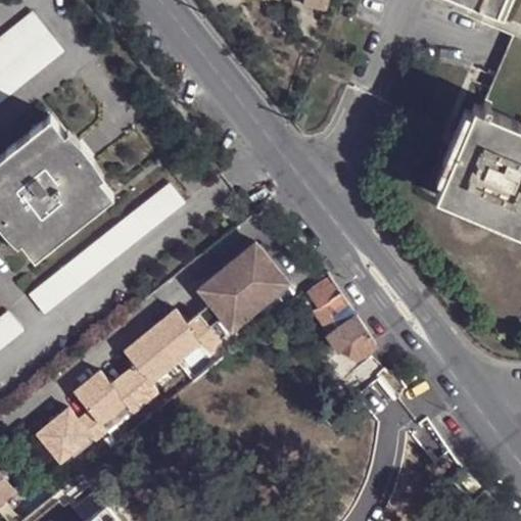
[(331,0),(308,0),(306,5),(326,12),(331,0)]
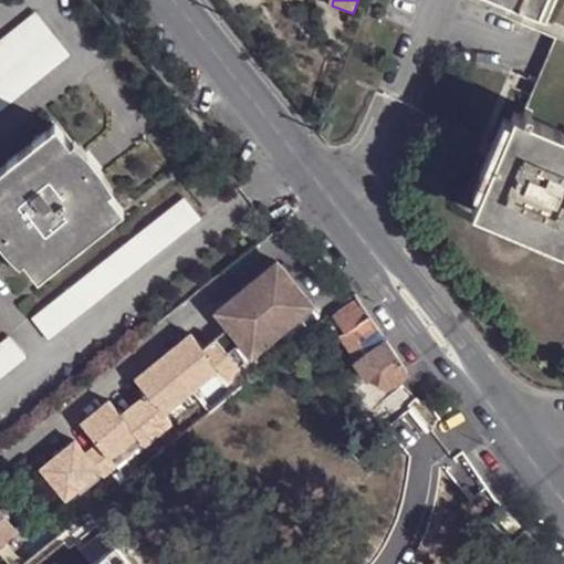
[(542,0),(520,0),(517,8),(535,17),(542,0)]
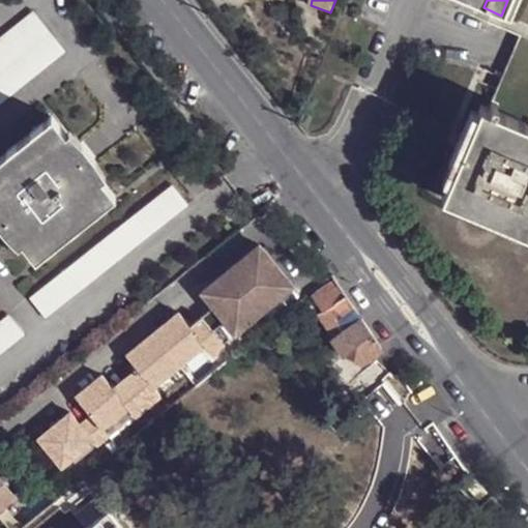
[(507,0),(501,16),(508,19),(516,0),(507,0)]
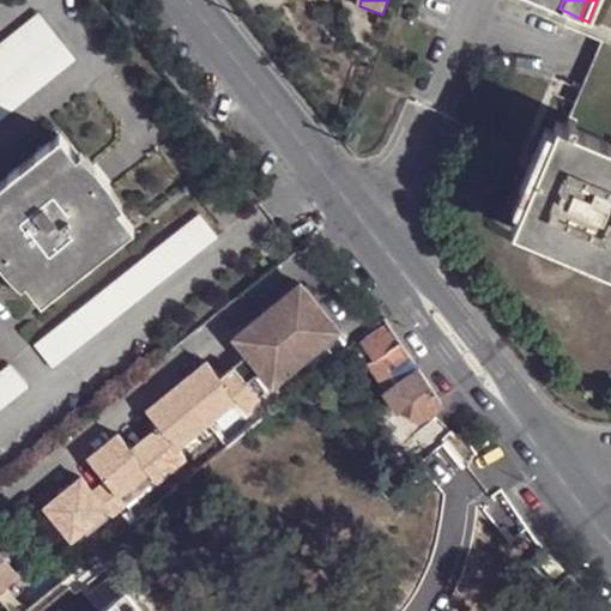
[(0,119),(74,60),(38,13),(0,42),(0,119)]
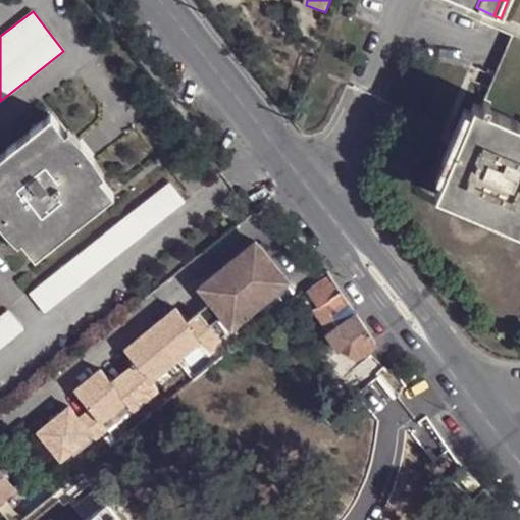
[(439,179),(434,194),(519,230),(519,124),(484,110),(488,103),(482,101),(479,108),(472,105),(469,111),(439,179)]
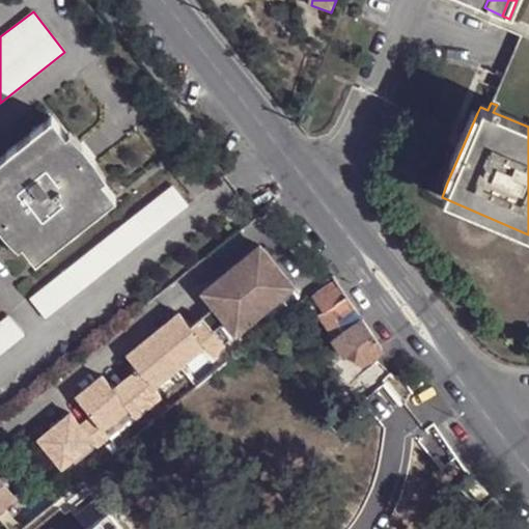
[(477,113),(471,111),(441,179),(447,183),(477,113)]
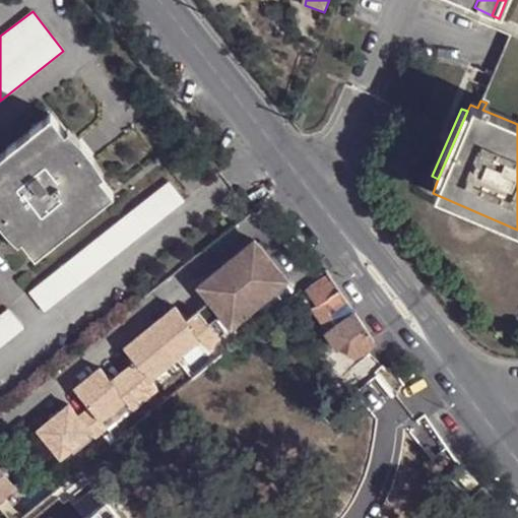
[(112,193),(50,115),(0,153),(0,211),(35,255),(112,193)]
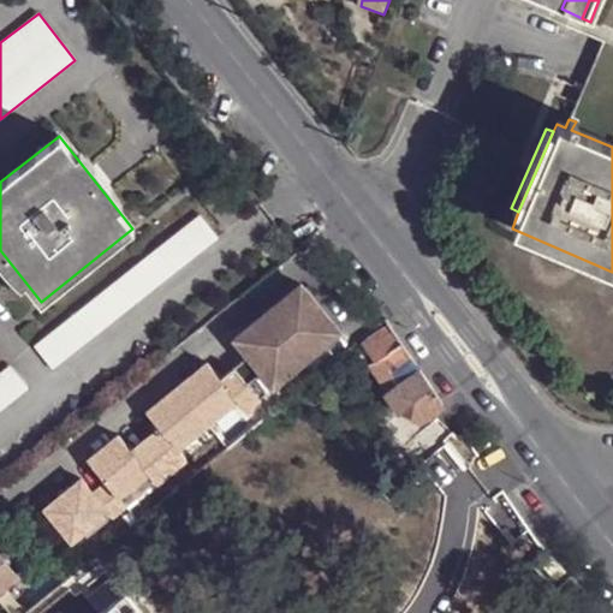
[(33,346),(52,369),(218,238),(198,214),(33,346)]
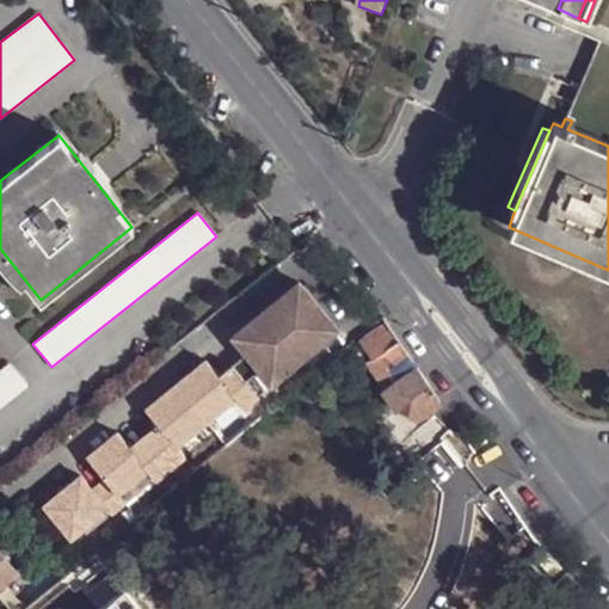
[(244,356),(269,388),(336,333),(296,285),(229,339),(244,356)]
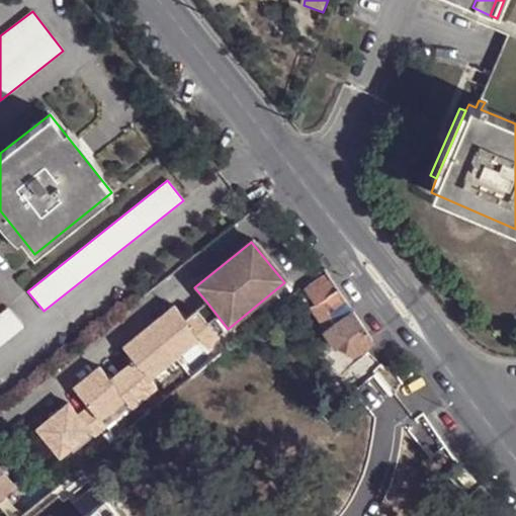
[(337,288),(327,274),(307,289),(309,293),(317,304),(337,288)]
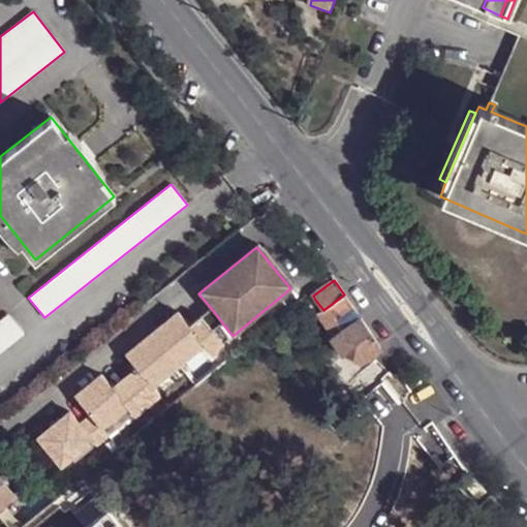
[(361,318),(344,295),(323,310),(316,314),(333,338),(361,318)]
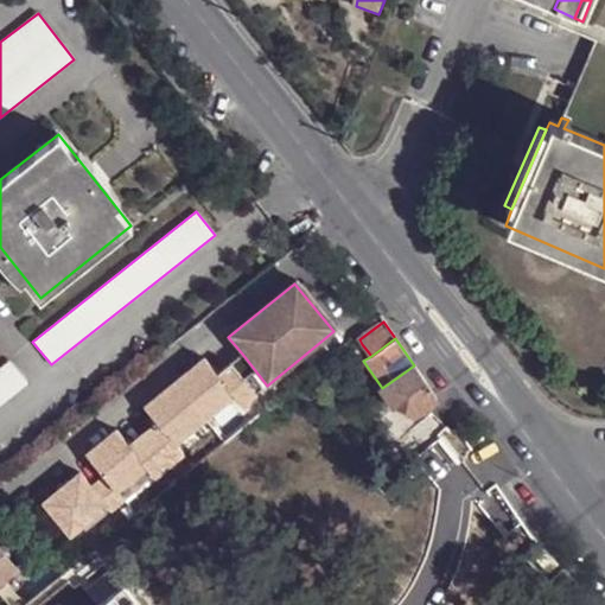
[(363,361),(371,356),(362,344),(355,349),(363,361)]
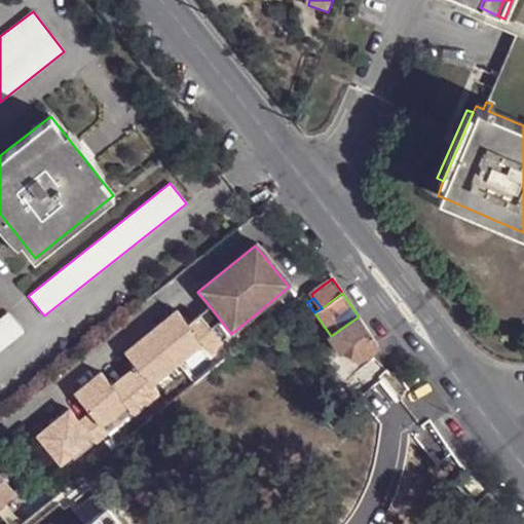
[(210,306),(198,316),(220,343),(231,334),(210,306)]
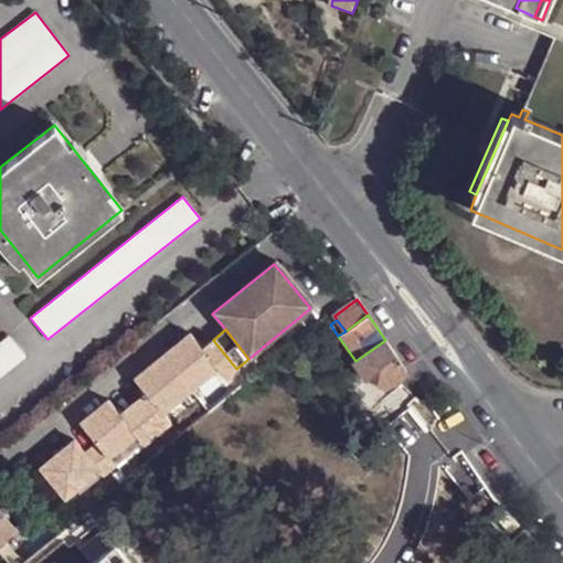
[(0,376),(25,357),(8,336),(0,341),(0,376)]
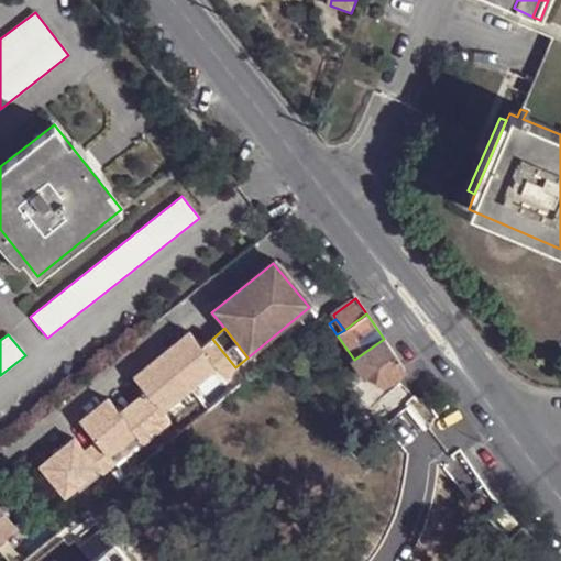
[(188,334),(160,358),(188,392),(215,370),(216,369),(199,349),(188,334)]
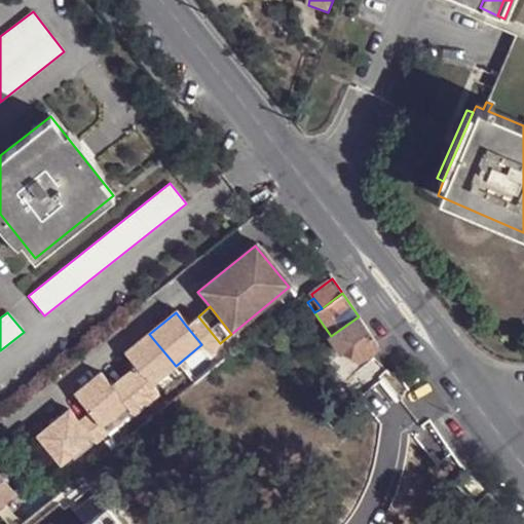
[(198,316),(186,326),(201,344),(200,345),(207,353),(220,343),(198,316)]
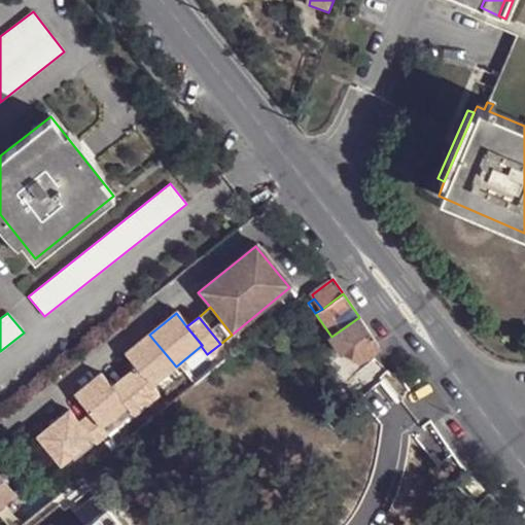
[(342,355),(359,360),(370,354),(378,347),(379,345),(359,317),(331,337),(330,338),(342,355)]
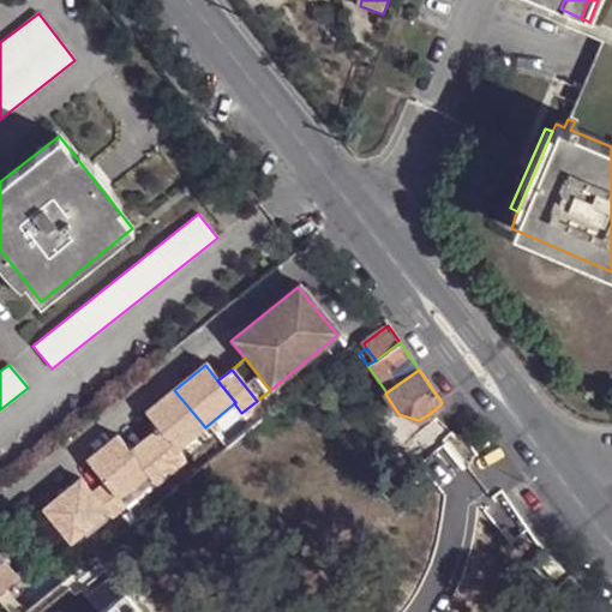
[(157,431),(174,451),(175,451),(205,427),(174,390),(144,415),(157,431)]
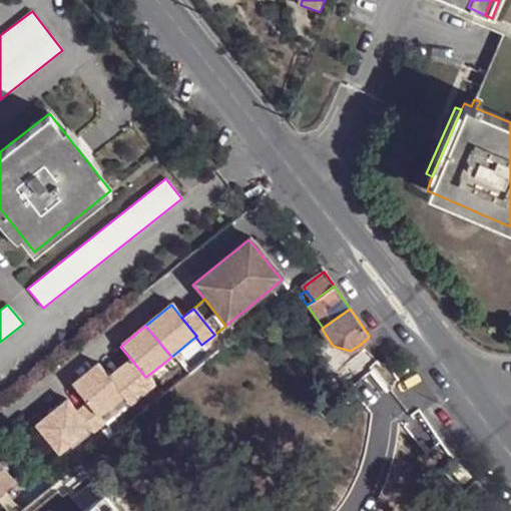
[(131,360),(119,369),(140,395),(153,385),(146,377),(145,377),(131,360)]
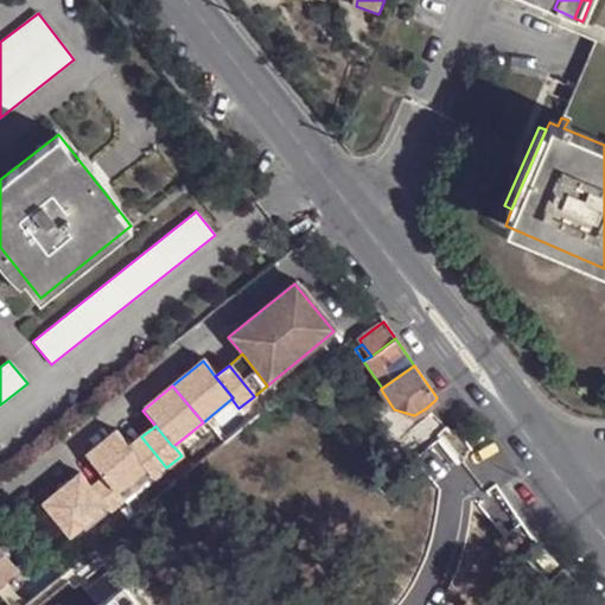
[(115,433),(84,457),(102,479),(114,494),(116,494),(144,470),(145,470),(127,449),(115,433)]
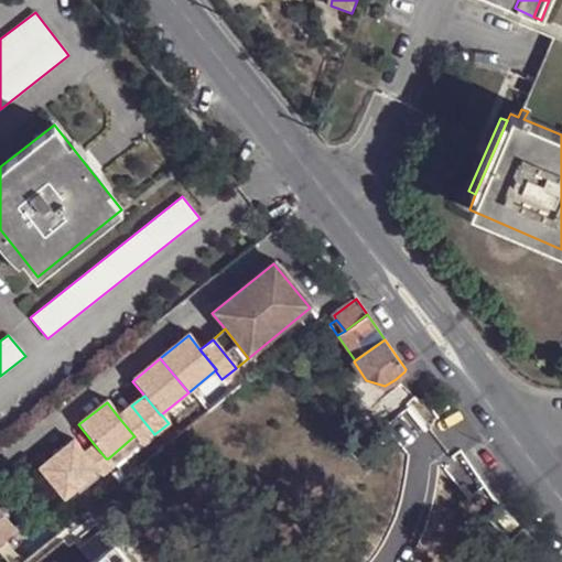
[(131,406),(118,417),(134,436),(133,436),(141,445),(154,434),(131,406)]
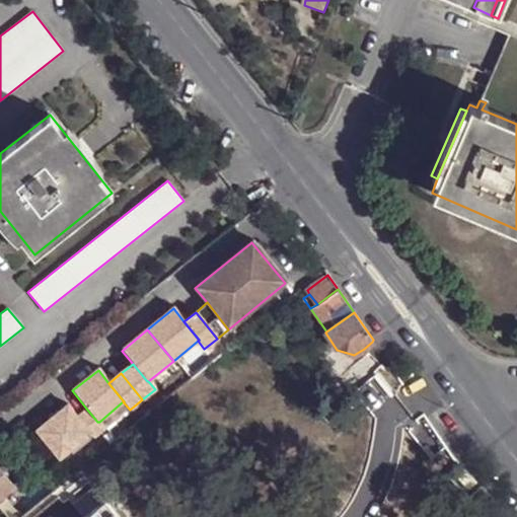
[(66,407),(35,431),(59,460),(89,435),(76,419),(66,407)]
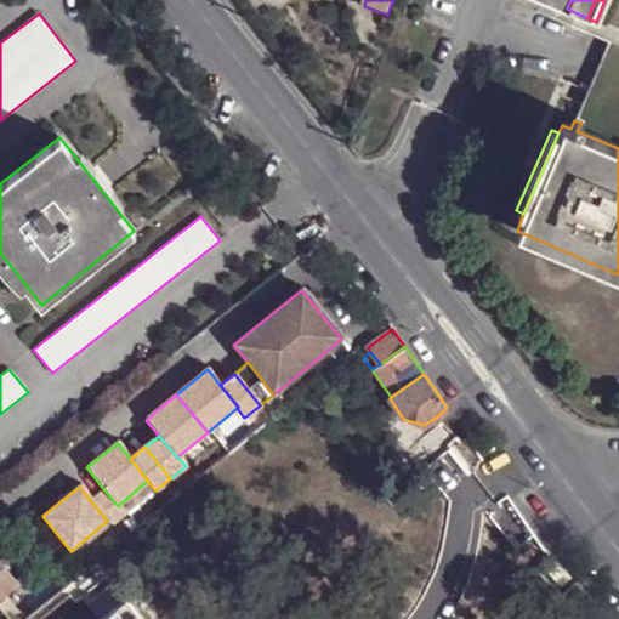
[(104,490),(91,501),(107,521),(112,527),(126,515),(119,505),(117,505),(104,490)]
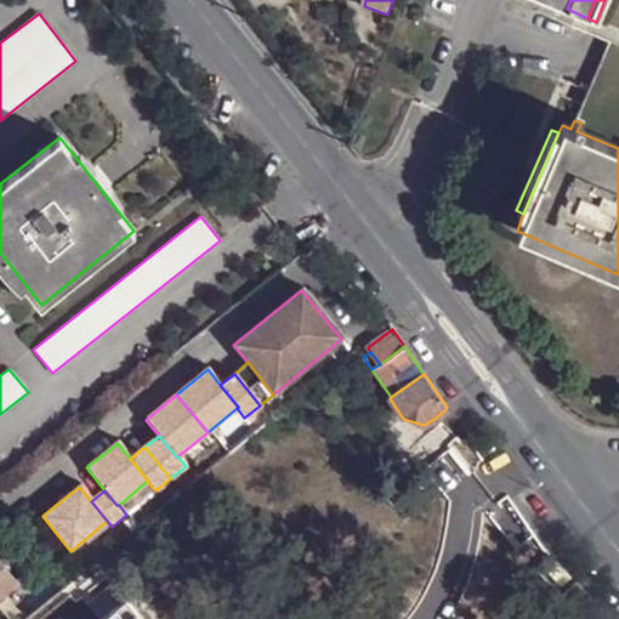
[(556,562),(544,574),(573,605),(585,594),(556,562)]
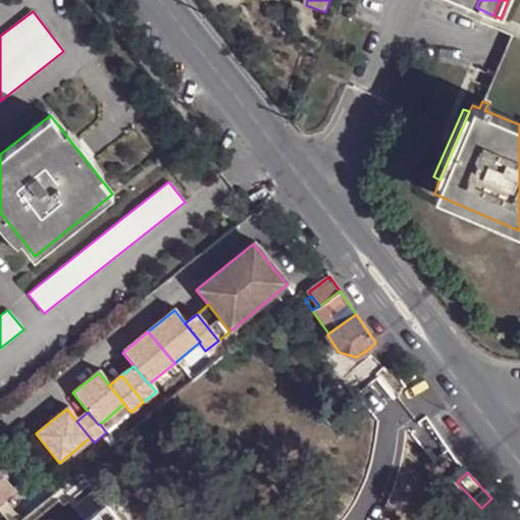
[(0,501),(12,491),(0,476),(0,501)]
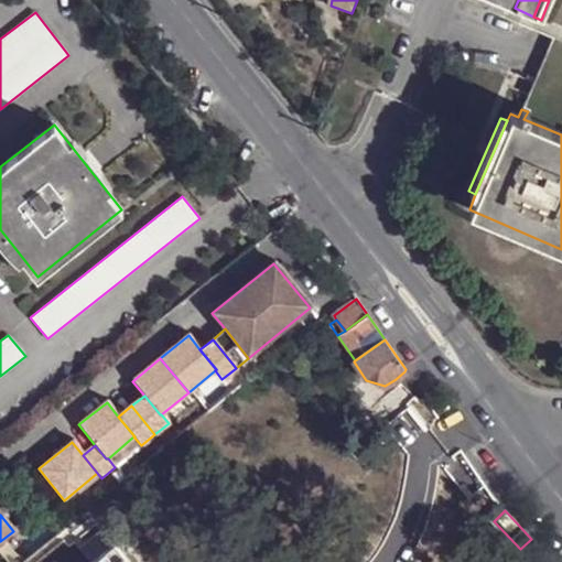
[(25,561),(31,558),(22,547),(6,561),(25,561)]
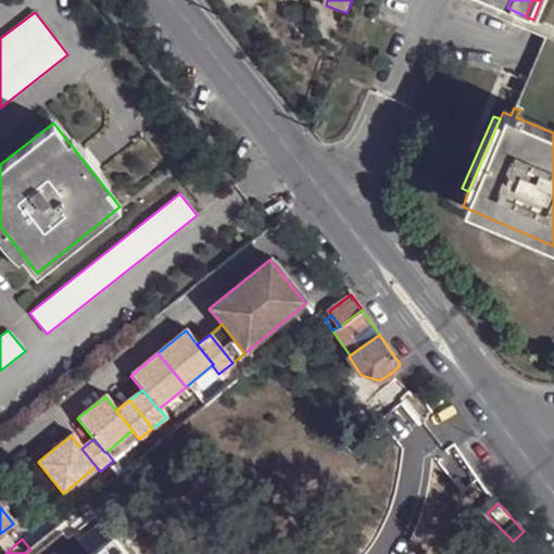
[(126,553),(114,539),(93,553),(126,553)]
